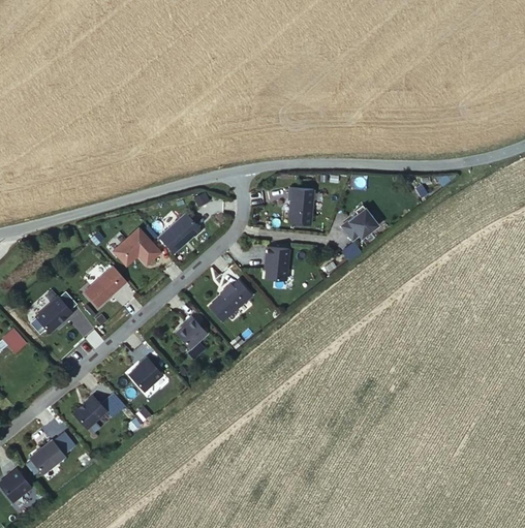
[(312,189),(287,187),(286,195),(289,196),(289,199),(287,223),(309,225),(312,189)]
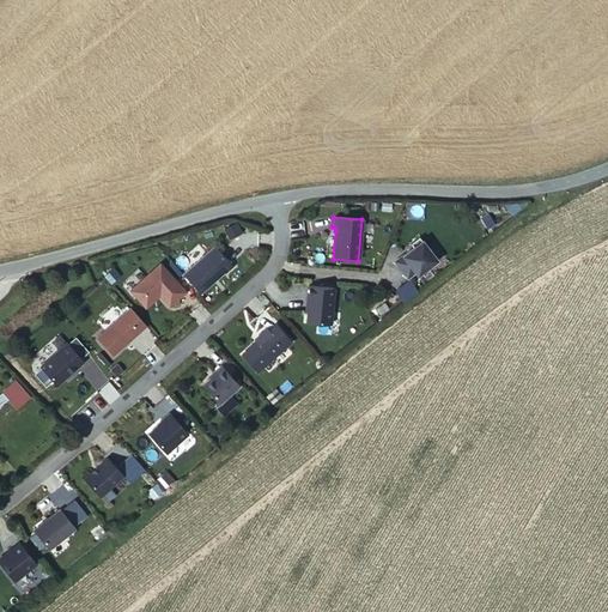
[(414,247),(396,262),(409,278),(417,272),(419,276),(438,260),(420,237),(412,243),(414,247)]
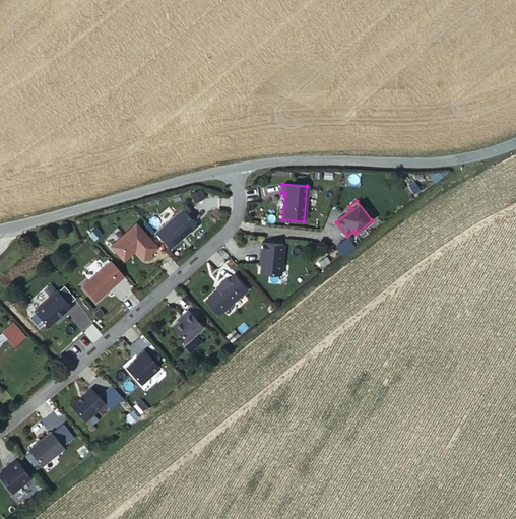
[(197,226),(182,209),(157,231),(173,247),(191,231),(192,232),(197,226)]
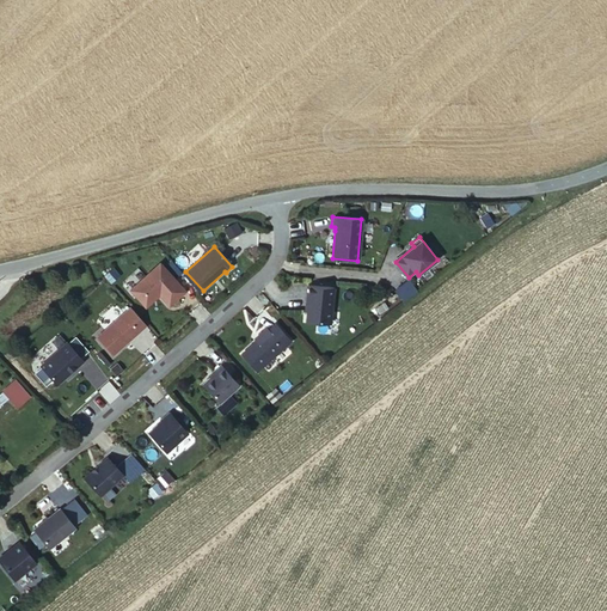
[(155,295),(158,293),(159,294),(170,305),(185,291),(160,263),(130,291),(145,307),(157,297),(155,295)]
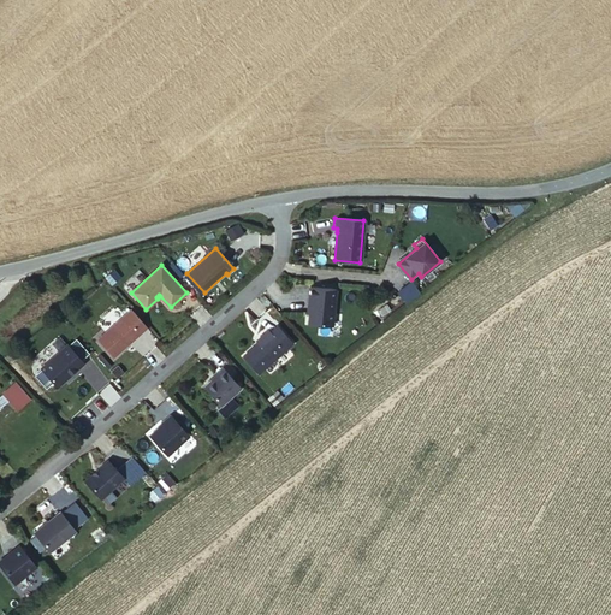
[(409,302),(423,291),(415,281),(402,293),(409,302)]
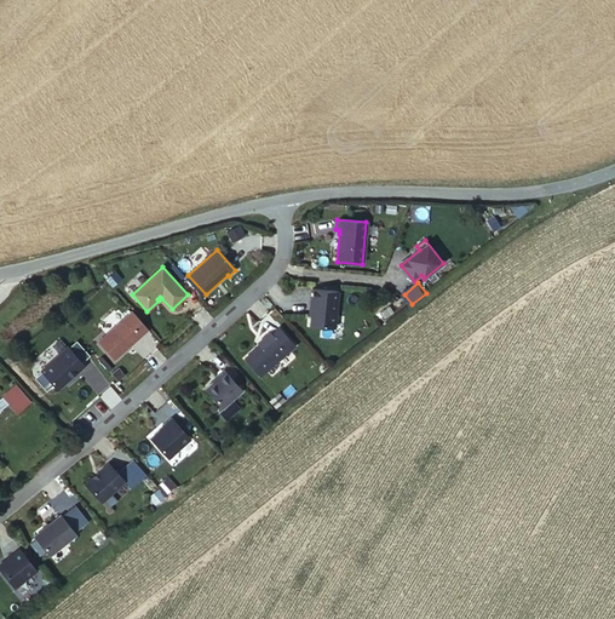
[(309,308),(311,308),(310,315),(309,326),(333,328),(337,292),(311,290),(309,308)]
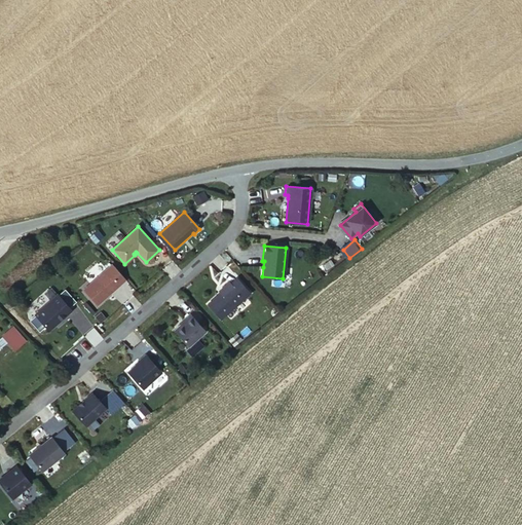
[(124,278),(111,265),(83,290),(98,305),(120,285),(118,284),(124,278)]
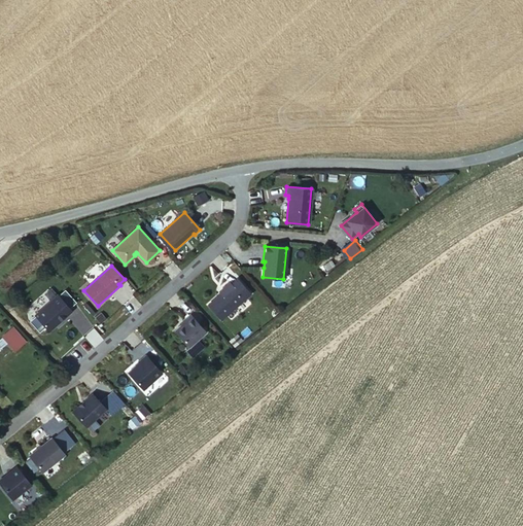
[(221,289),(223,291),(207,305),(220,320),(250,293),(237,279),(231,284),(230,283),(221,289)]
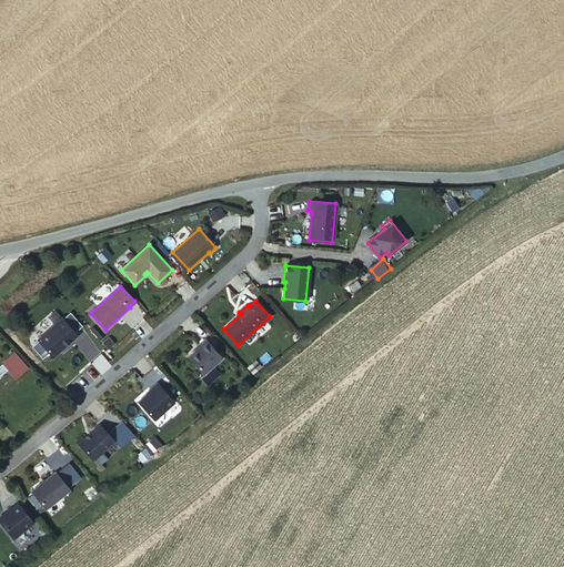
[(80,332),(87,325),(74,312),(67,317),(80,332)]
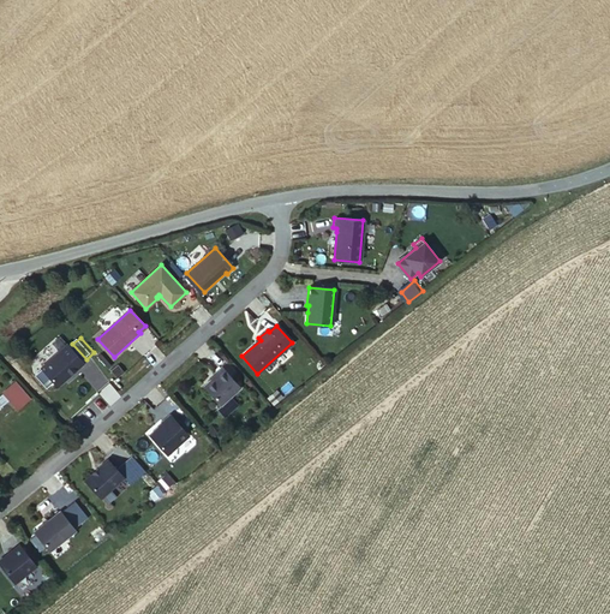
[(77,357),(52,381),(66,397),(91,374),(77,357)]
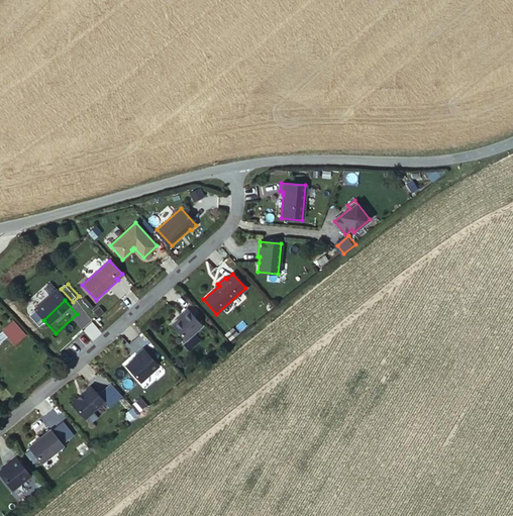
[(186,309),(180,315),(182,318),(179,320),(173,326),(186,341),(202,326),(186,309)]
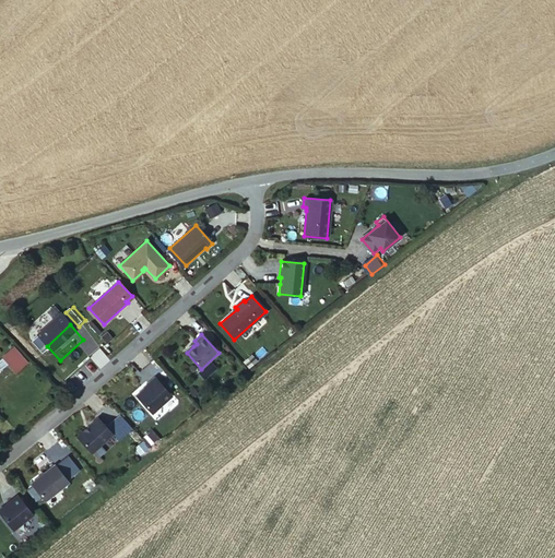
[(3,360),(10,367),(22,358),(16,351),(3,360)]
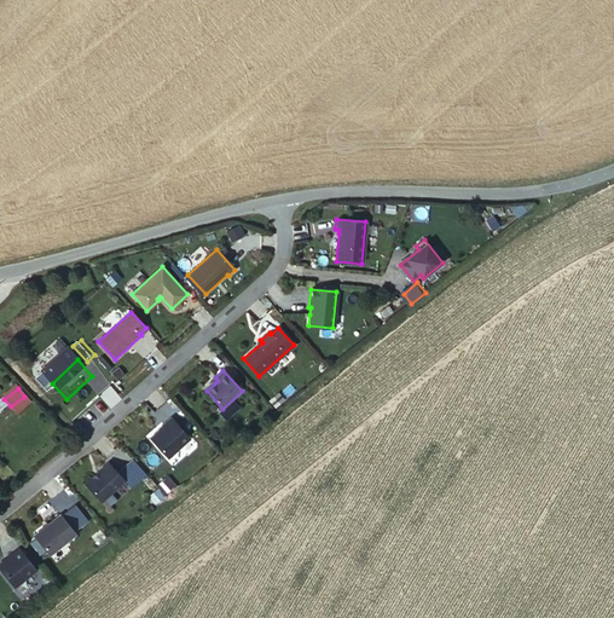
[(24,397),(11,406),(18,416),(33,405),(24,397)]
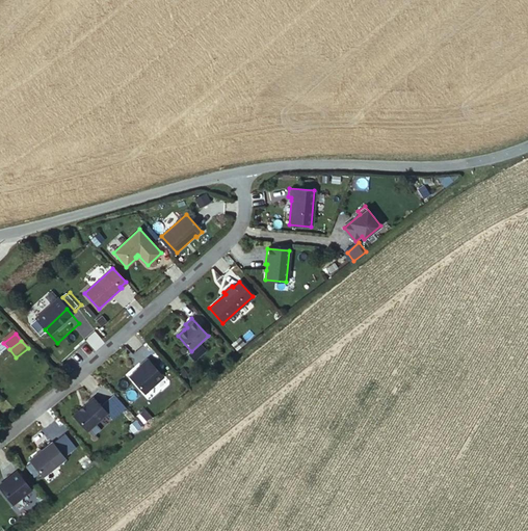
[(0,357),(9,349),(3,343),(0,346),(0,357)]
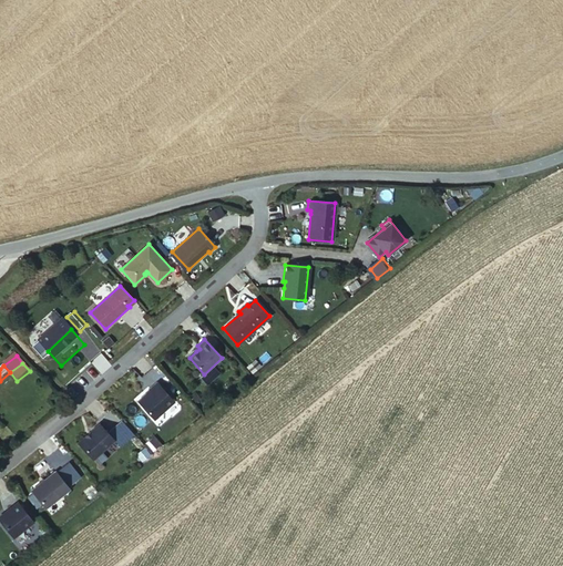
[(156,383),(150,390),(151,391),(146,394),(139,402),(154,420),(174,403),(156,383)]
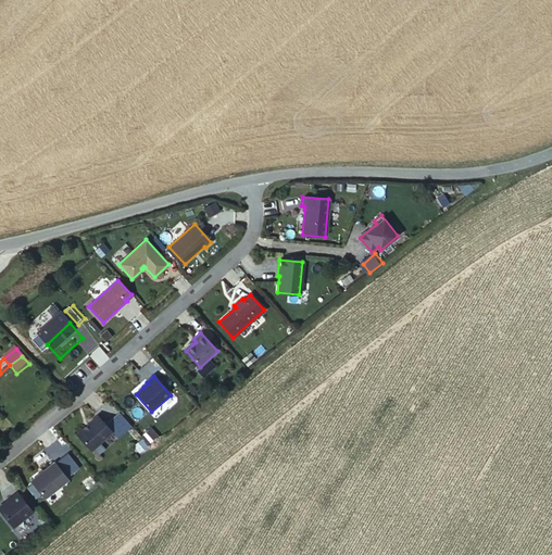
[(97,416),(75,433),(88,450),(110,432),(97,416)]
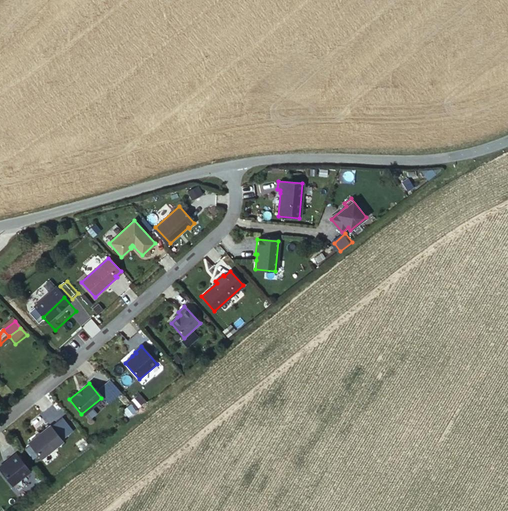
[(50,426),(29,443),(42,459),(63,442),(50,426)]
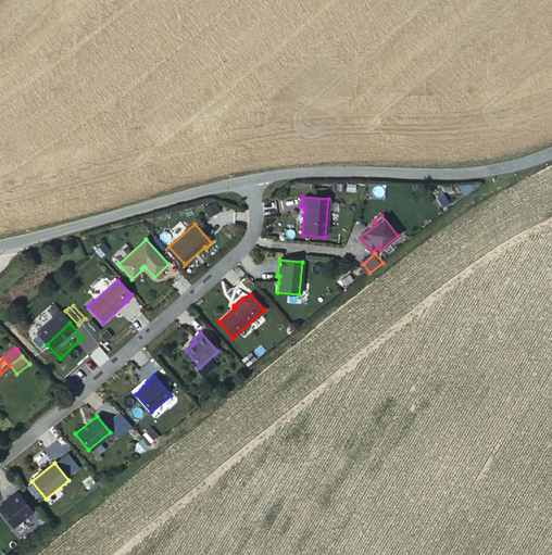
[(19,493),(0,507),(0,508),(14,527),(34,513),(19,493)]
